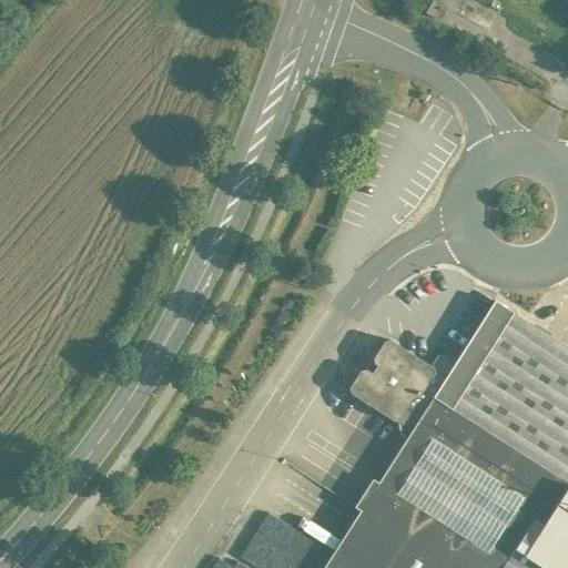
[(567,567),(567,347),(495,301),(456,362),(446,355),(438,356),(432,366),(434,367),(434,368),(435,373),(435,374),(433,377),(444,384),(435,397),(560,478),(567,483),(567,567),(543,567),(524,556),(525,554),(515,548),(503,567),(567,567)]
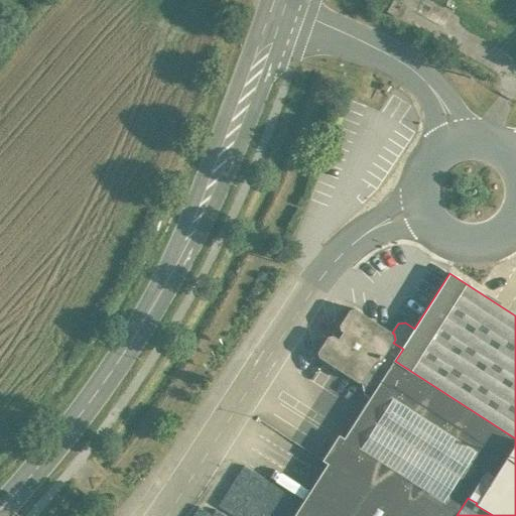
[(392,333),(354,308),(350,309),(349,309),(339,326),(340,326),(341,331),(340,331),(343,333),(339,340),(333,335),(333,336),(327,337),(316,352),(317,352),(318,357),(358,383),(358,382),(361,382),(364,395),(369,399),(394,361),(395,361),(403,349),(393,343),(395,340),(395,339),(394,335),(394,334),(392,333)]
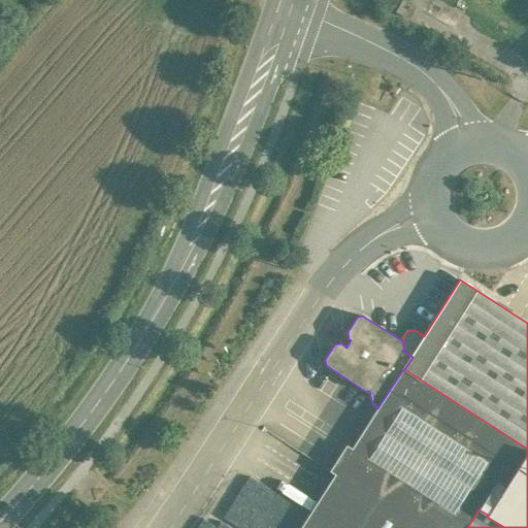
[(404,369),(403,369),(377,408),(335,474),(418,527),(467,527),(479,509),(521,444),(404,369)]
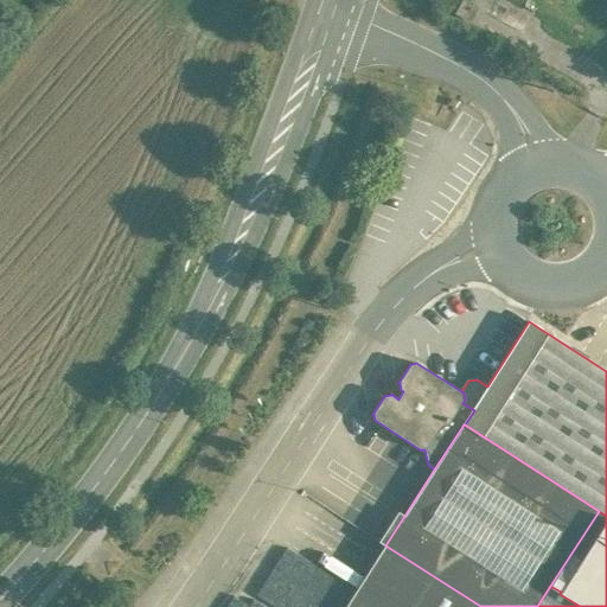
[(606,606),(606,516),(599,511),(550,586),(561,592),(560,594),(580,606),(606,606)]
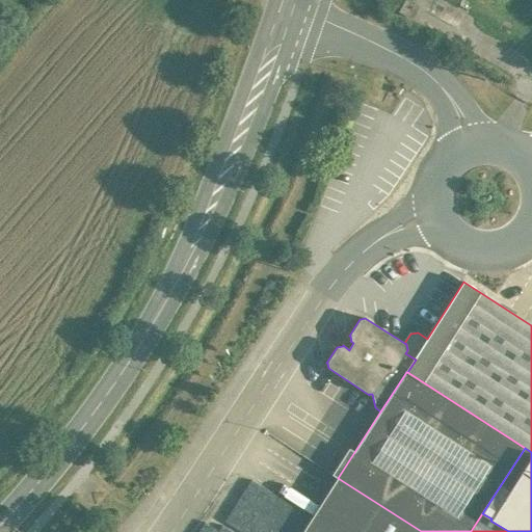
[(240,462),(193,531),(300,531),(320,504),(261,464),(256,473),(240,462)]
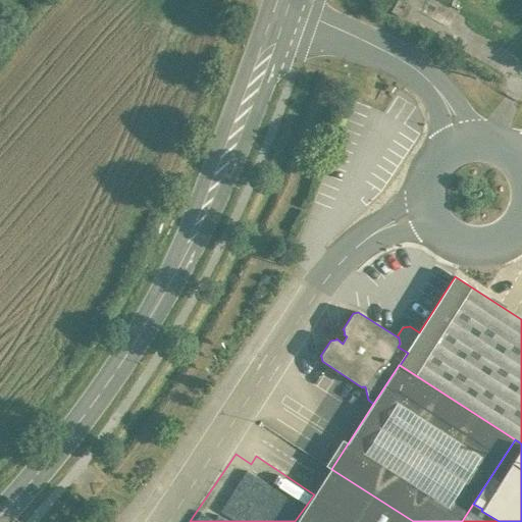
[(413,521),(331,469),(297,521),(413,521)]
